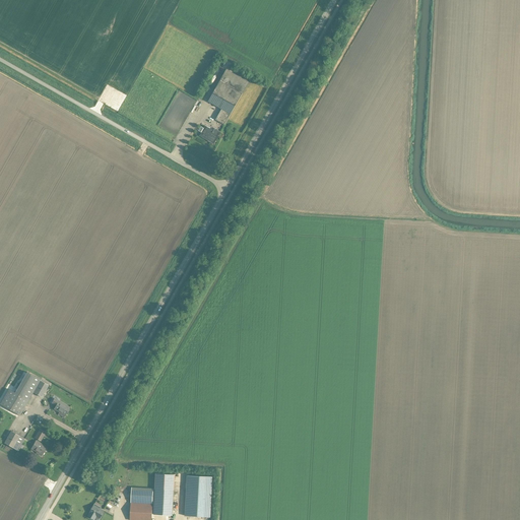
[(224,125),(249,82),(226,69),(208,102),(221,110),(215,120),(224,125)]
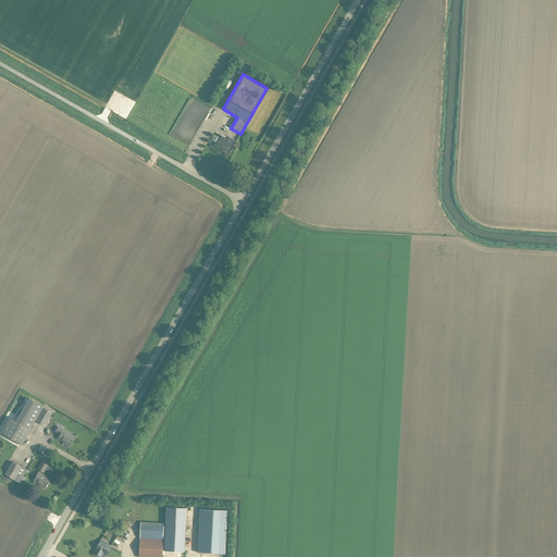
[(225,138),(220,135),(213,146),(229,155),(236,141),(230,138),(229,141),(224,139),(225,138)]
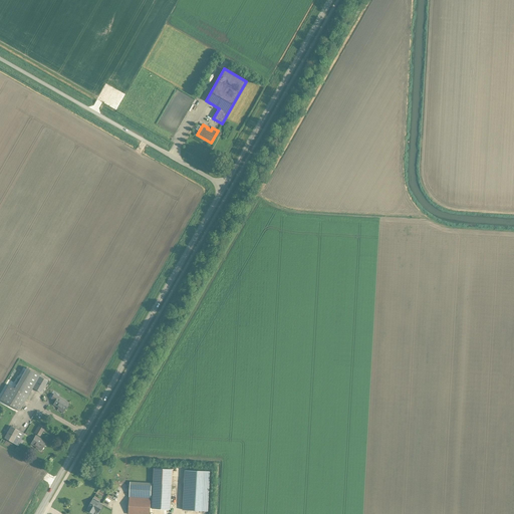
[(0,399),(0,400),(19,411),(32,388),(39,376),(40,375),(27,367),(15,389),(8,384),(0,399)]
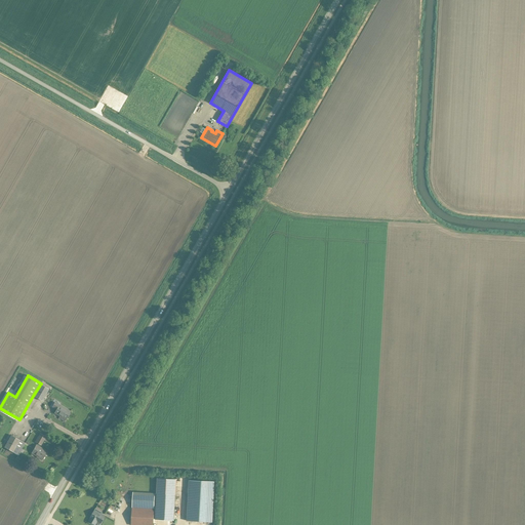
[(40,385),(33,396),(42,401),(49,389),(40,385)]
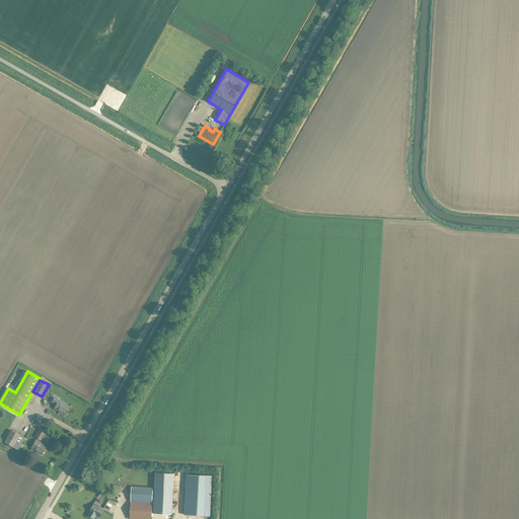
[(65,415),(69,406),(59,400),(54,409),(65,415)]
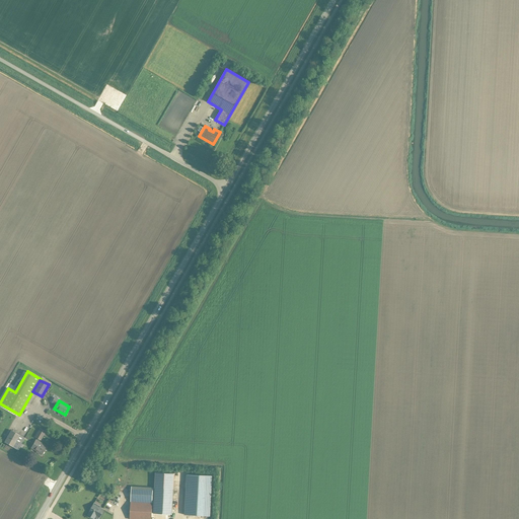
[(42,454),(47,446),(39,441),(40,440),(41,440),(45,432),(40,429),(34,437),(38,438),(36,440),(35,440),(31,448),(36,451),(36,452),(41,455),(42,454)]
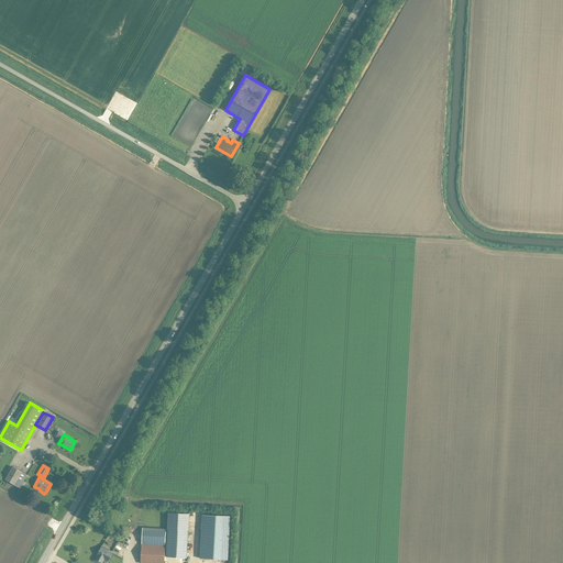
[(20,488),(26,476),(21,472),(11,466),(4,479),(13,485),(20,488)]
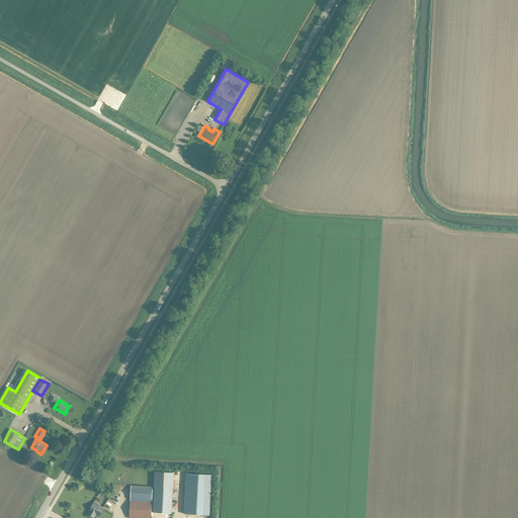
[(211,475),(186,473),(184,514),(209,515),(211,475)]
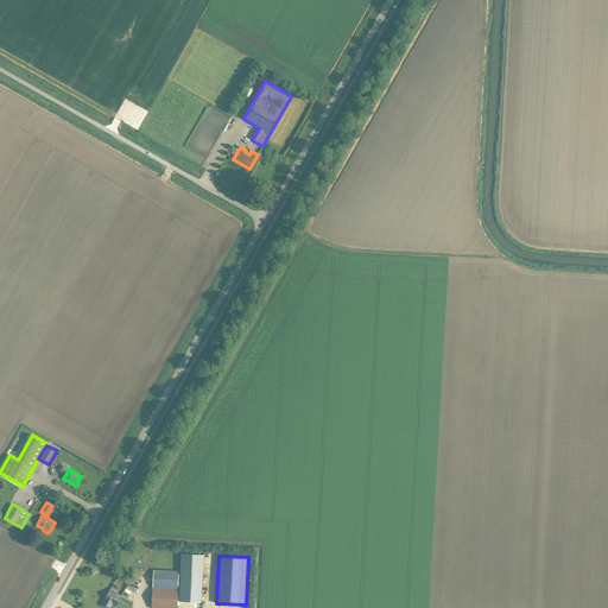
[(154,570),(153,588),(178,589),(178,571),(154,570)]
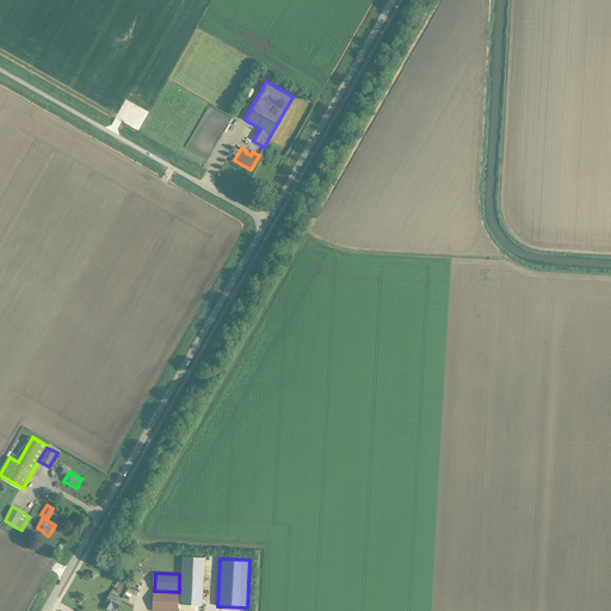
[(181,574),(180,604),(204,605),(207,575),(181,574)]
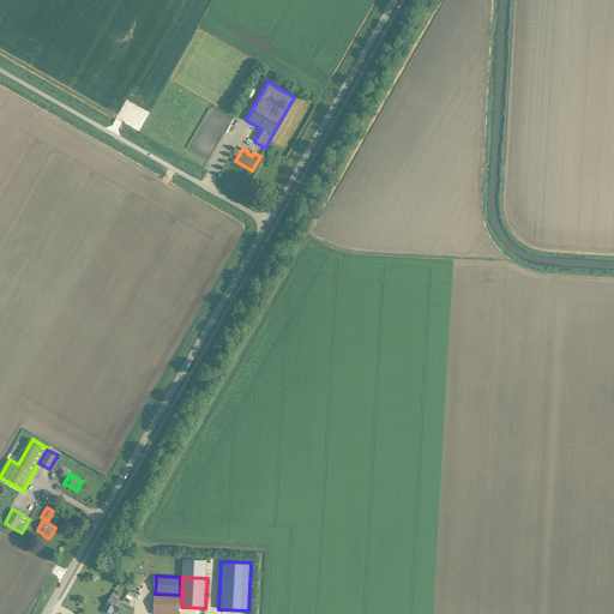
[(155,594),(152,613),(178,613),(180,595),(155,594)]
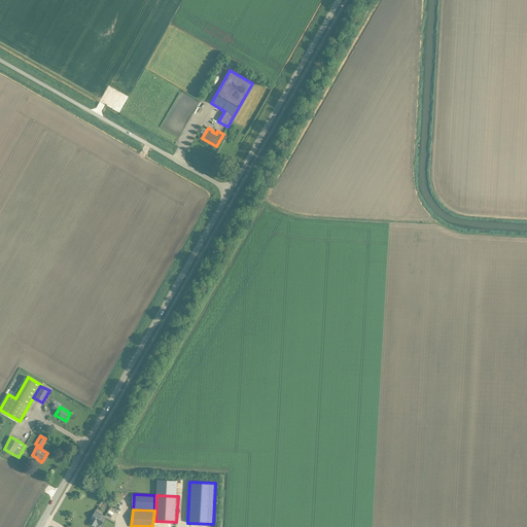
[(89,523),(96,526),(99,526),(105,518),(99,515),(100,513),(96,511),(91,520),(89,523)]
